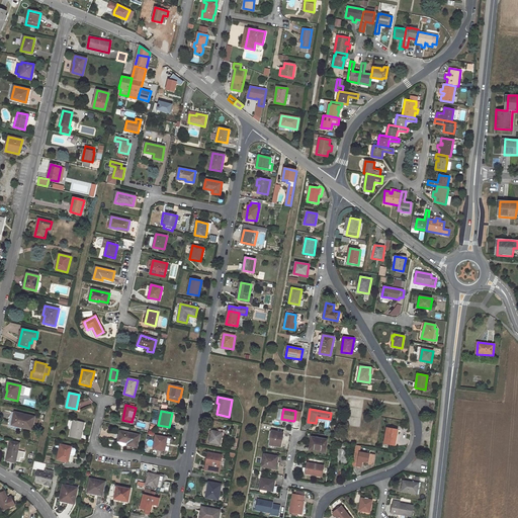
[(15,413),(12,425),(31,429),(34,417),(15,413)]
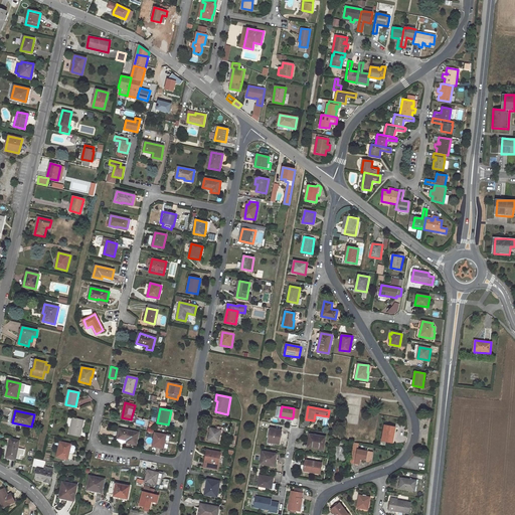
[(325,418),(323,424),(328,425),(329,417),(317,415),(317,417),(325,418)]
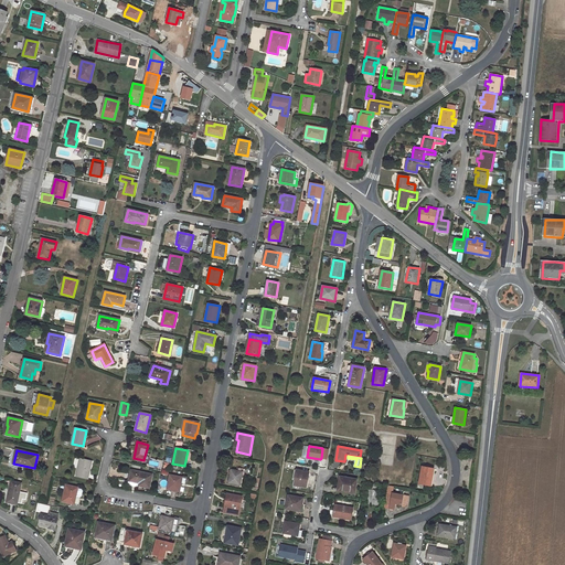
[(81,459),(76,476),(88,479),(92,461),(81,459)]
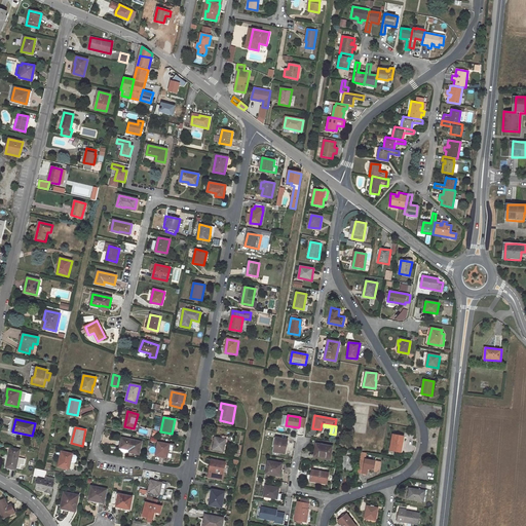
[(404,437),(392,435),(390,450),(401,452),(404,437)]
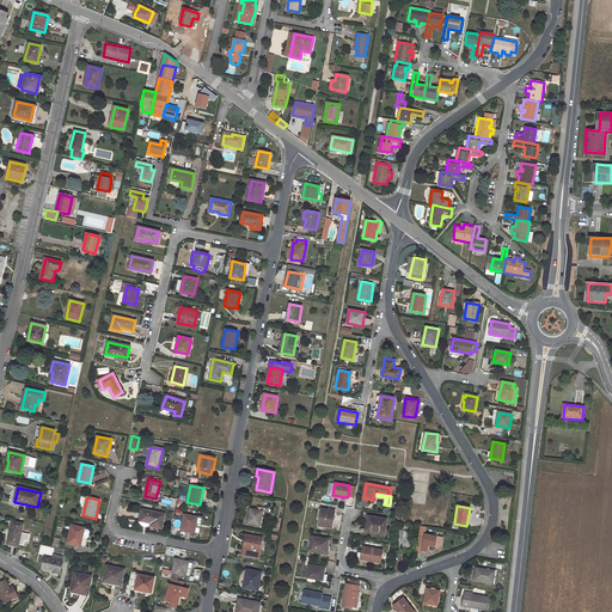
[(142,509),(140,521),(139,524),(140,525),(148,526),(150,526),(161,528),(165,514),(142,509)]
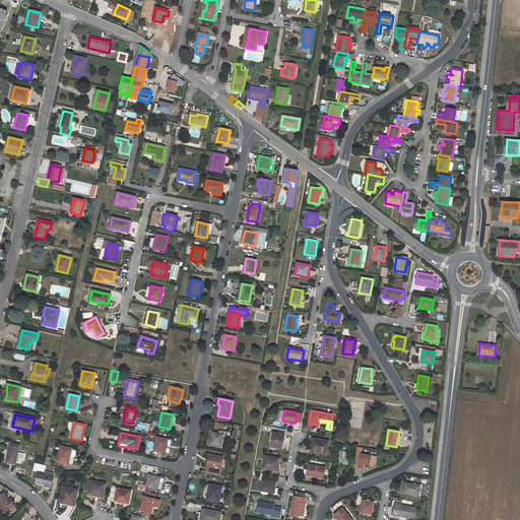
[(213,433),(211,444),(221,446),(223,435),(213,433)]
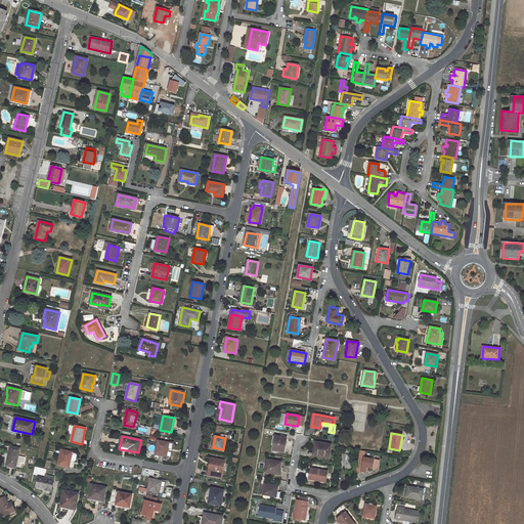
[(287,438),(275,436),(273,449),(284,452),(287,438)]
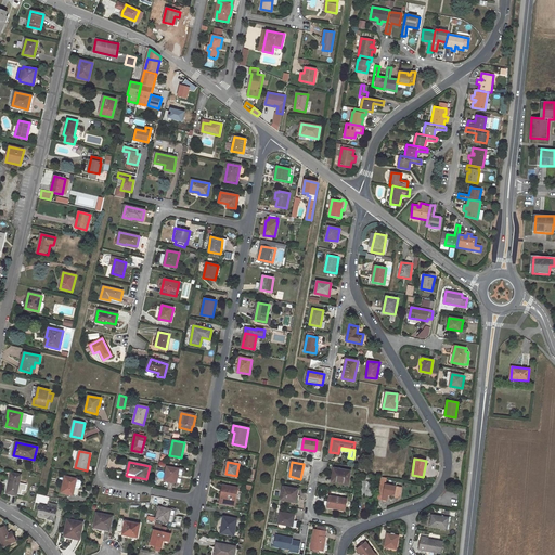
[(167,466),(165,480),(176,482),(179,468),(167,466)]
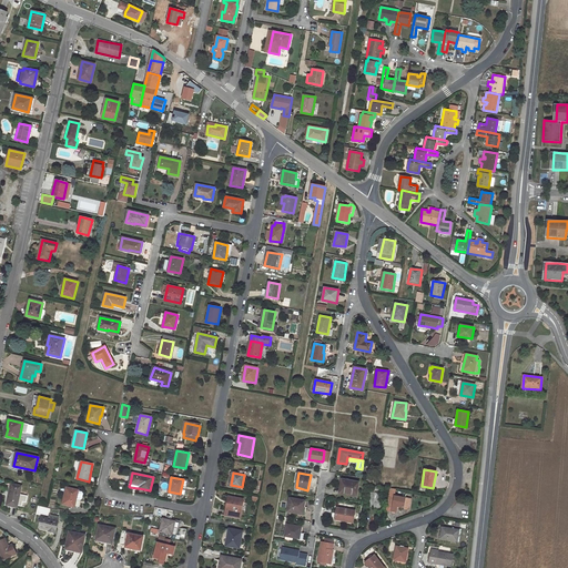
[(358,483),(342,479),(340,492),(352,494),(352,496),(356,496),(358,483)]
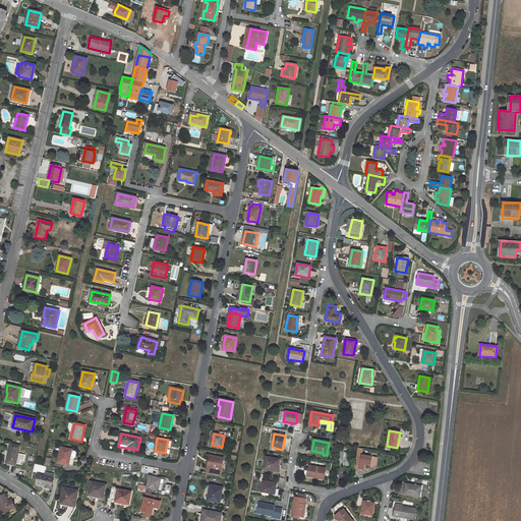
[(10,444),(6,463),(15,465),(19,446),(10,444)]
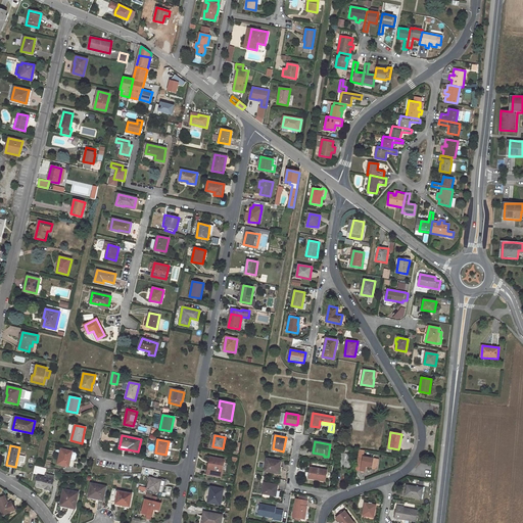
[(61,449),(58,464),(68,466),(70,460),(74,461),(75,460),(76,455),(75,453),(72,453),(72,452),(61,449)]
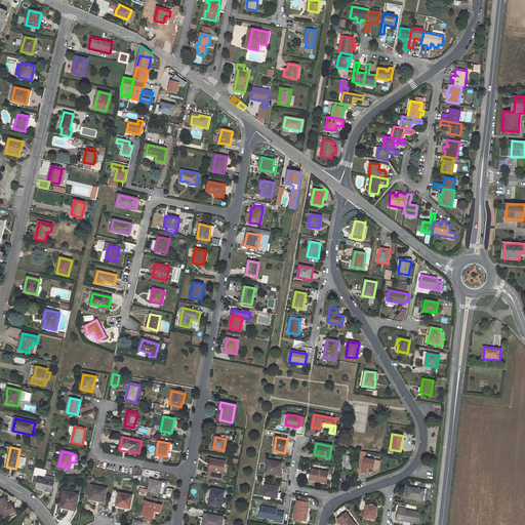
[(367,468),(377,470),(379,460),(365,458),(366,452),(361,451),(357,472),(366,473),(367,468)]
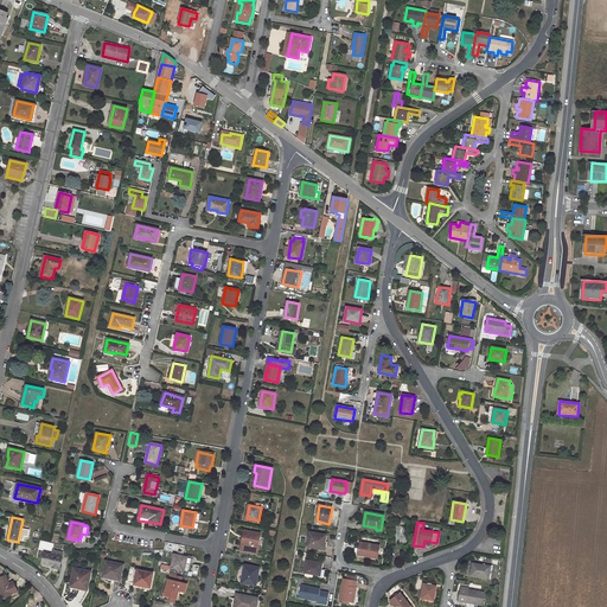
[(409,528),(397,525),(395,537),(395,542),(406,544),(409,528)]
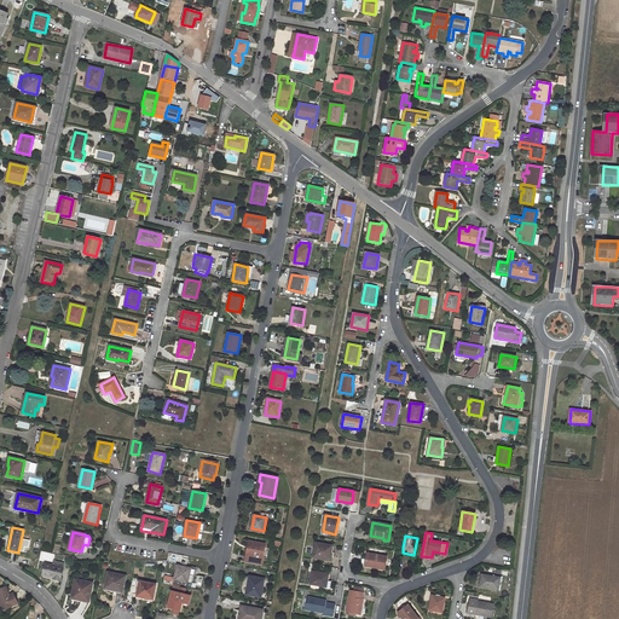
[(248,549),(246,561),(261,565),(265,544),(252,542),(250,549),(248,549)]
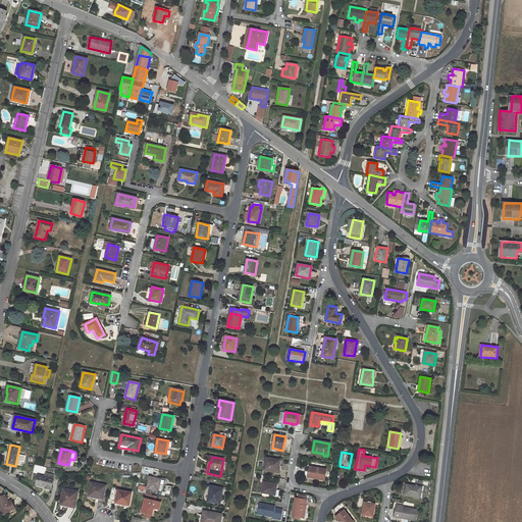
[(280,460),(266,458),(264,470),(279,473),(280,466),(279,466),(280,460)]
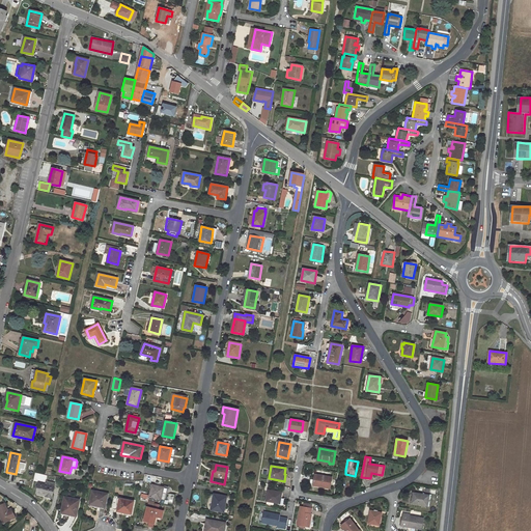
[(332,478),(314,475),(313,485),(330,488),(332,478)]
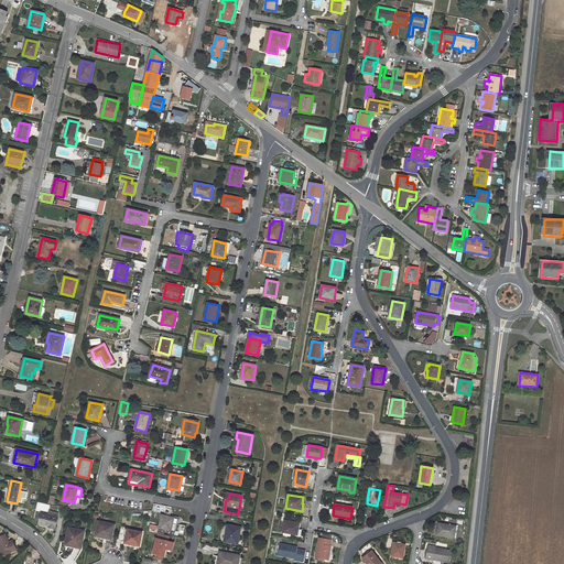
[(41,513),(39,524),(49,527),(49,528),(55,529),(57,517),(49,514),(41,513)]
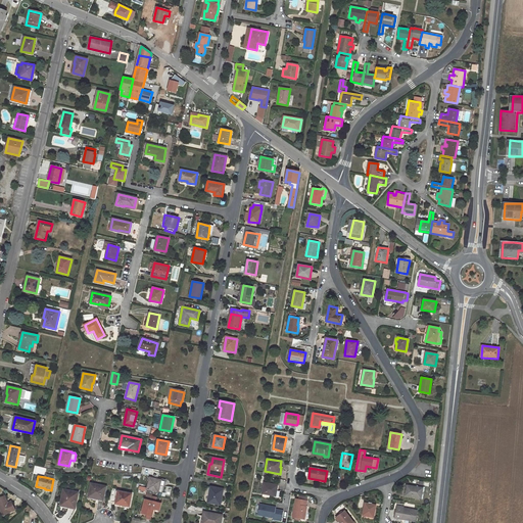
[(150,478),(147,489),(158,492),(161,480),(150,478)]
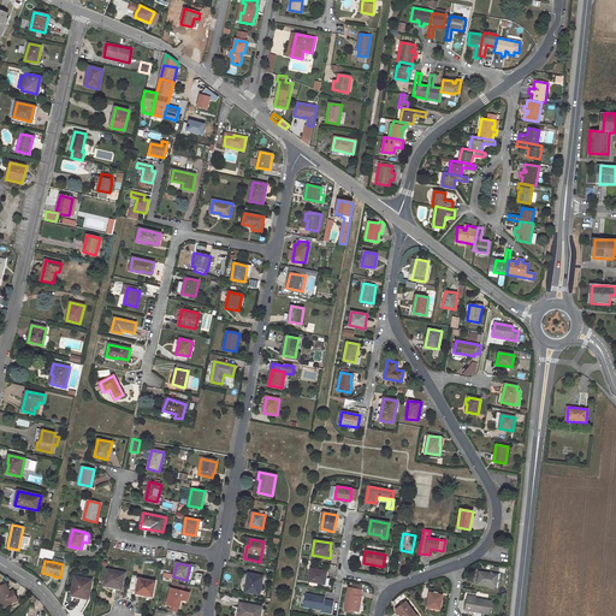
[(327,572),(312,568),(309,581),(311,581),(319,582),(325,584),(327,572)]
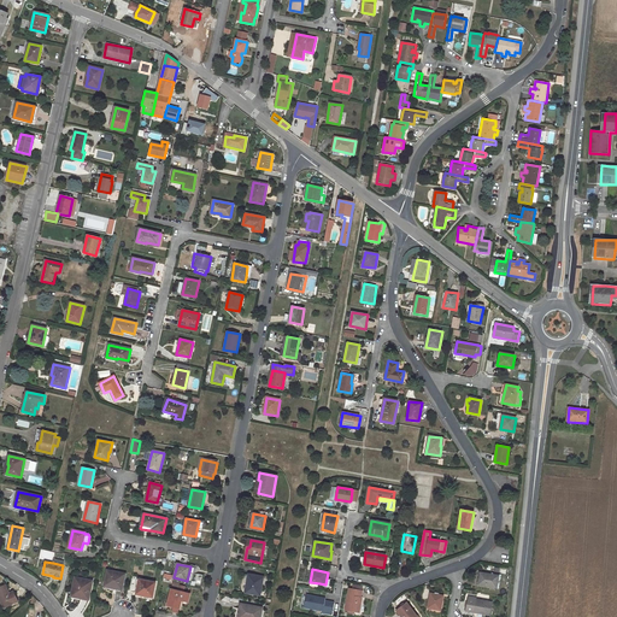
[(107,571),(104,588),(117,591),(117,589),(122,591),(125,575),(107,571)]
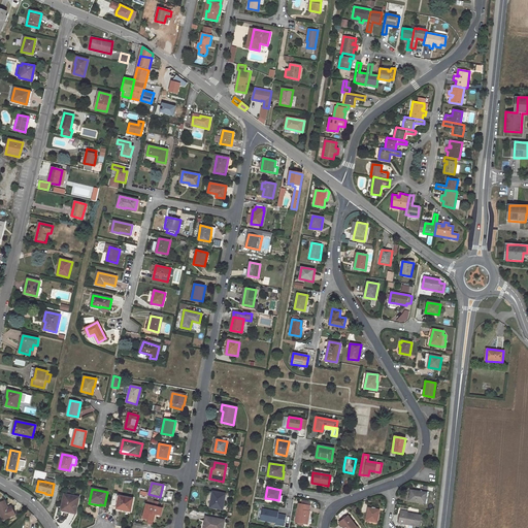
[(427,493),(410,490),(409,500),(425,503),(427,493)]
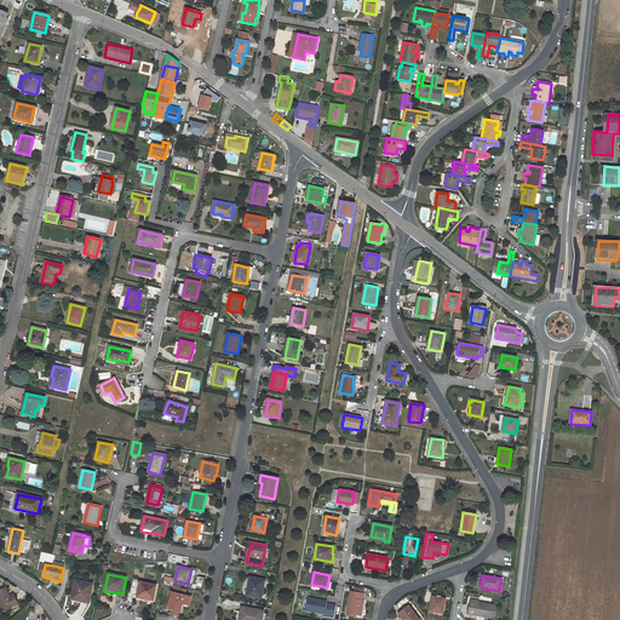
[(251,578),(247,596),(262,598),(264,580),(251,578)]
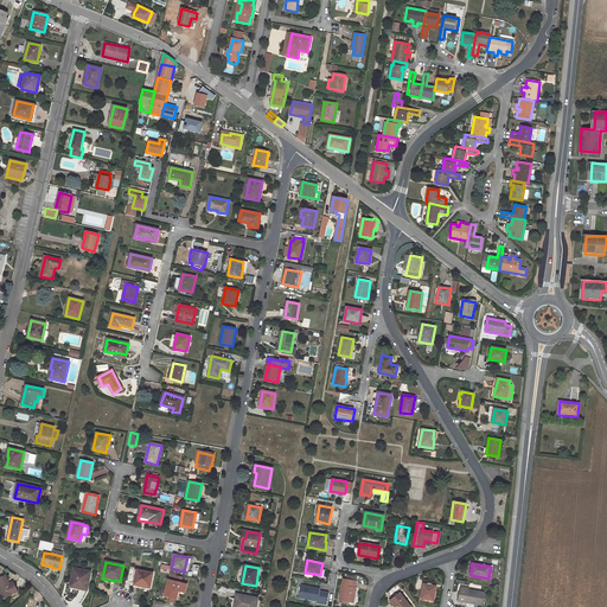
[(75,568),(70,587),(87,590),(91,572),(75,568)]
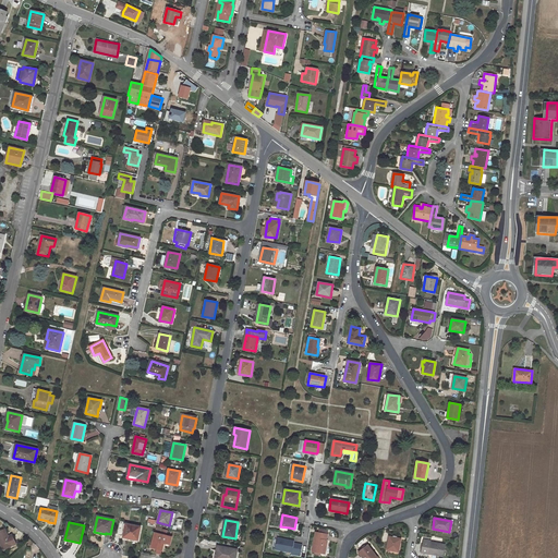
[(126,524),(123,537),(137,541),(141,528),(126,524)]
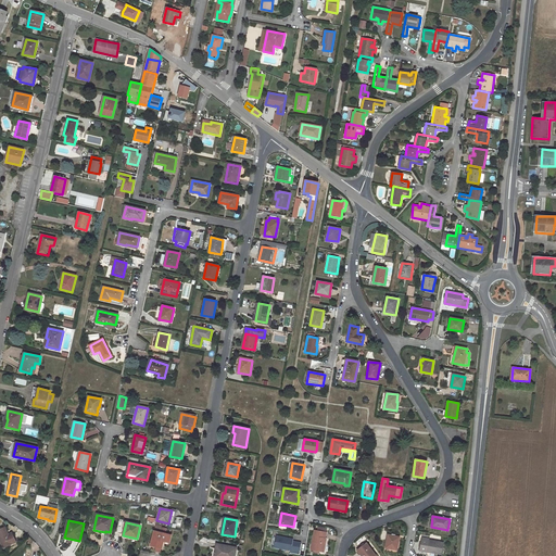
[(0,529),(0,540),(3,547),(16,542),(12,533),(9,534),(5,528),(0,529)]
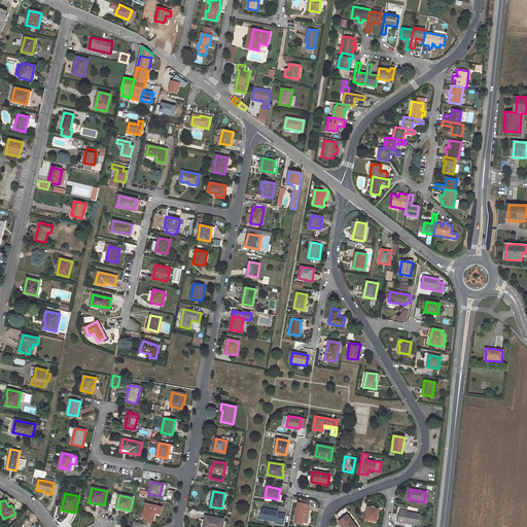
[(309,504),(299,502),(294,521),(299,522),(303,523),(307,523),(309,510),(308,510),(309,504)]
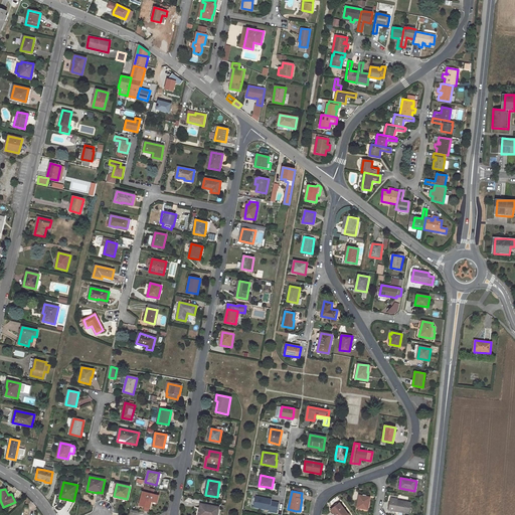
[(143,492),(140,505),(150,508),(153,495),(143,492)]
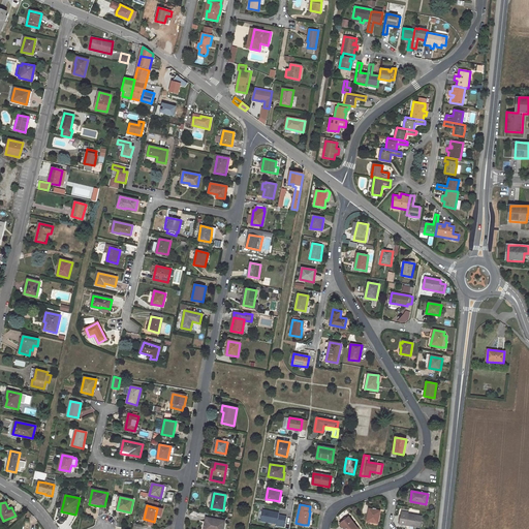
[(380,511),(369,509),(367,521),(377,523),(380,511)]
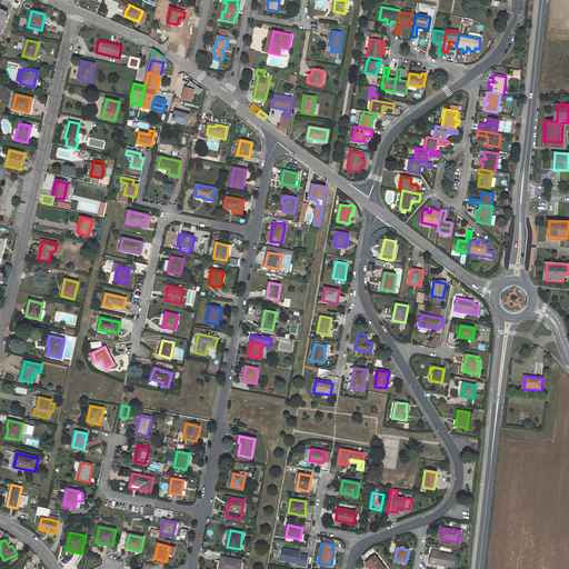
[(300,551),(283,549),(281,560),(298,562),(297,565),(307,567),(308,556),(302,555),(301,559),(299,558),(300,553),(300,551)]
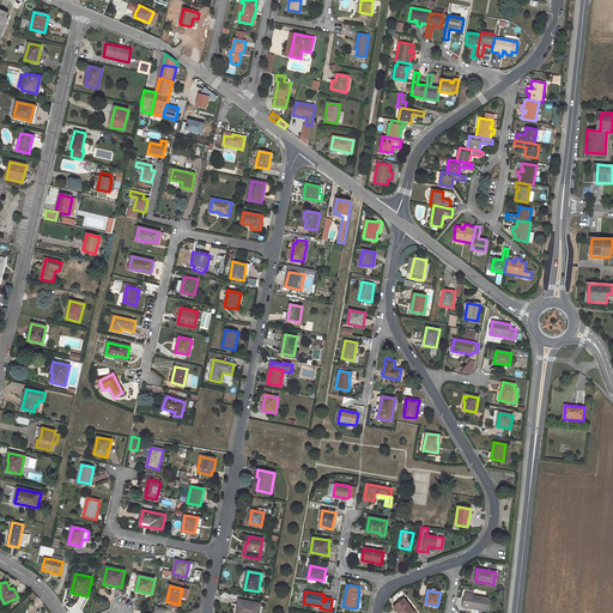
[(463,607),(475,610),(475,612),(479,612),(480,610),(487,612),(490,599),(473,596),(474,594),(466,593),(463,607)]
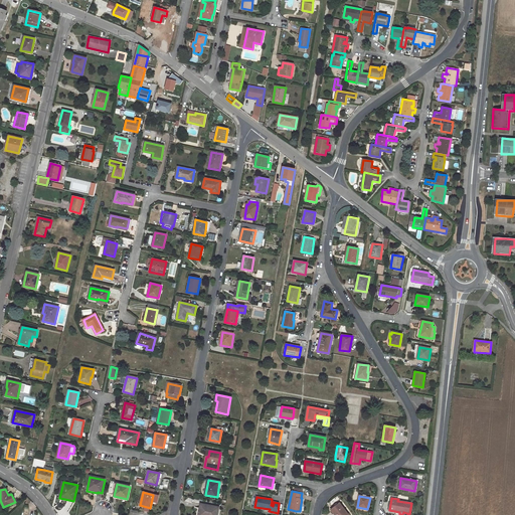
[(348,514),(339,503),(331,510),(335,514),(348,514)]
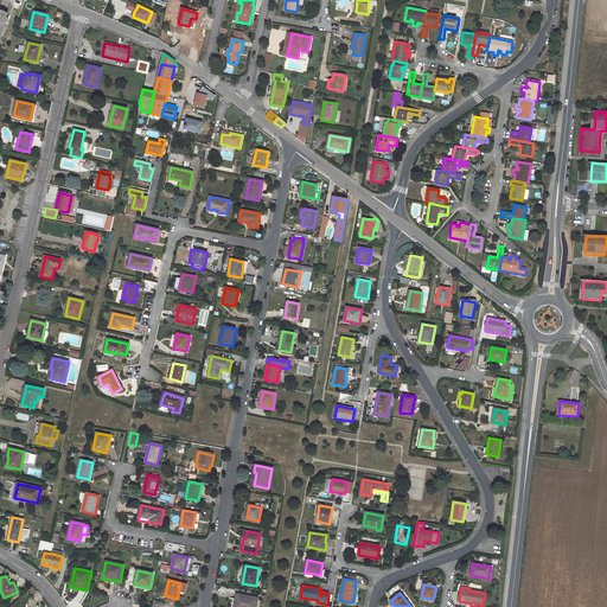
[(237,594),(235,606),(237,606),(256,606),(259,598),(237,594)]
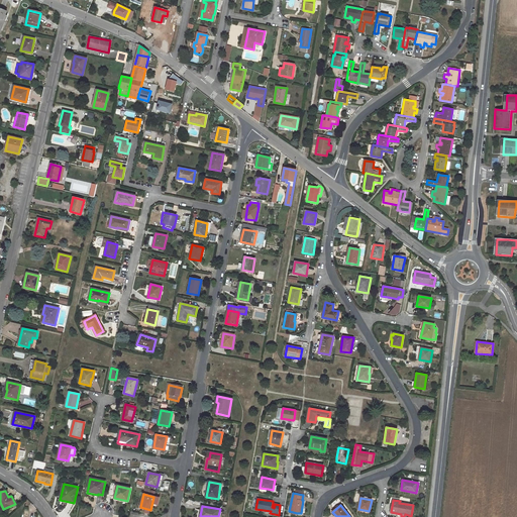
All buildings are outlined.
